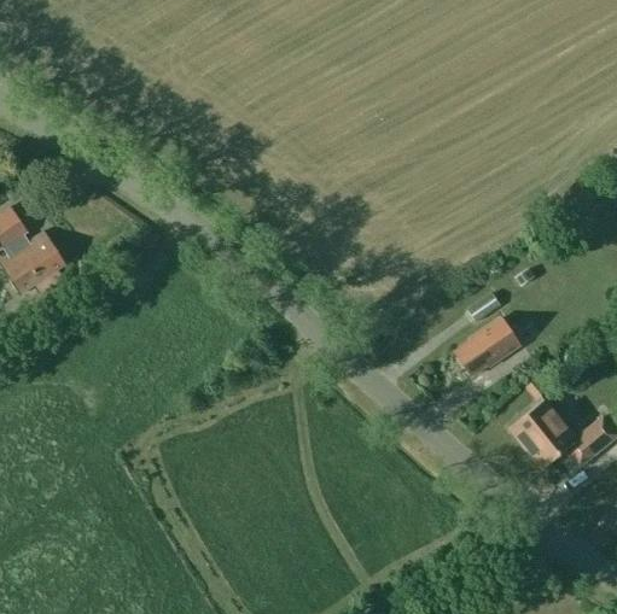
[(45,231),(25,243),(21,234),(28,229),(10,204),(0,210),(0,246),(3,245),(9,253),(0,258),(0,262),(19,292),(34,282),(40,292),(63,278),(57,268),(65,262),(45,231)]
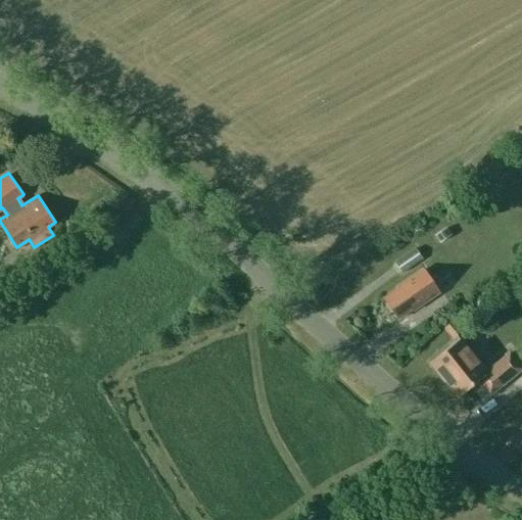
[(436,233),(440,240),(452,232),(447,226),(436,233)]
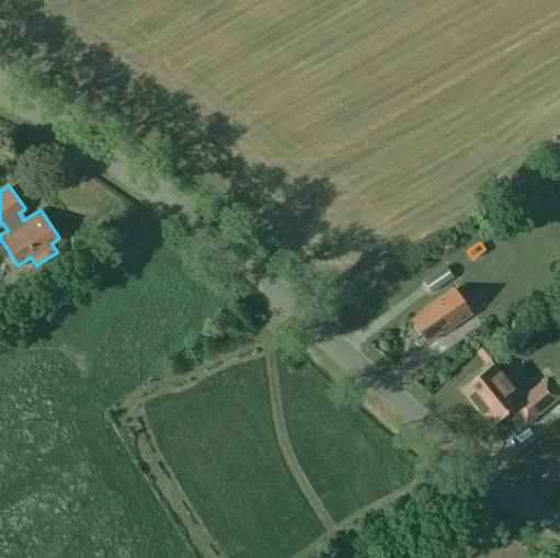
[(424,279),(432,289),(454,275),(446,263),(424,279)]
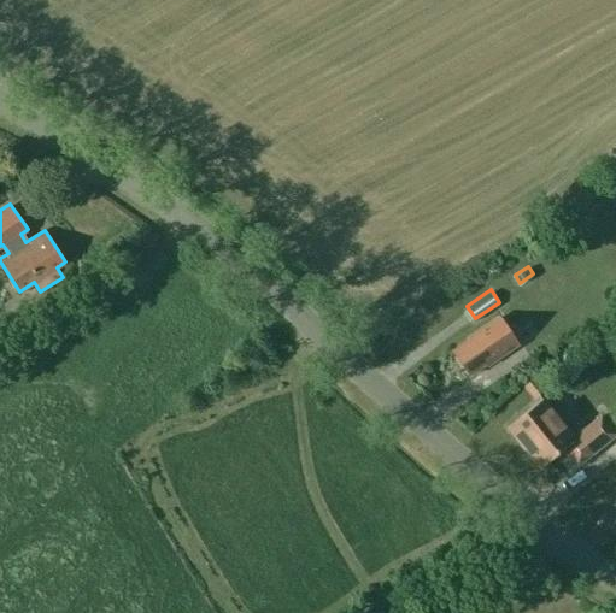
[(470,372),(486,361),(487,363),(518,342),(499,314),(468,335),(469,337),(453,348),(470,372)]
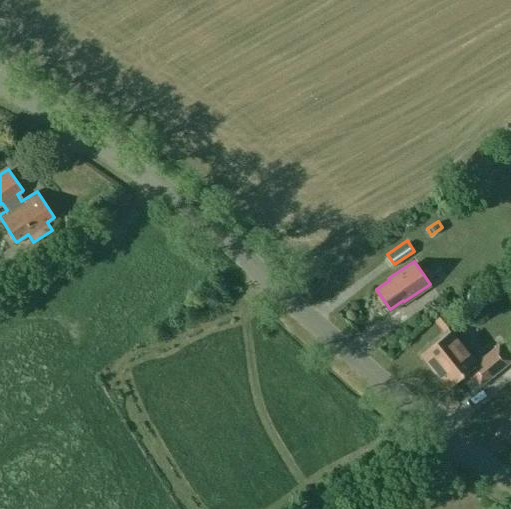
[(478,387),(510,360),(510,355),(499,341),(491,349),(476,361),(450,330),(422,353),(447,384),(465,370),(478,387)]
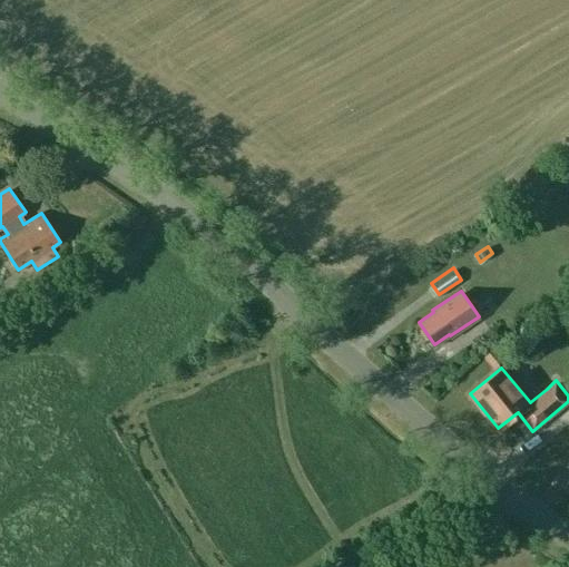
All buildings are outlined.
